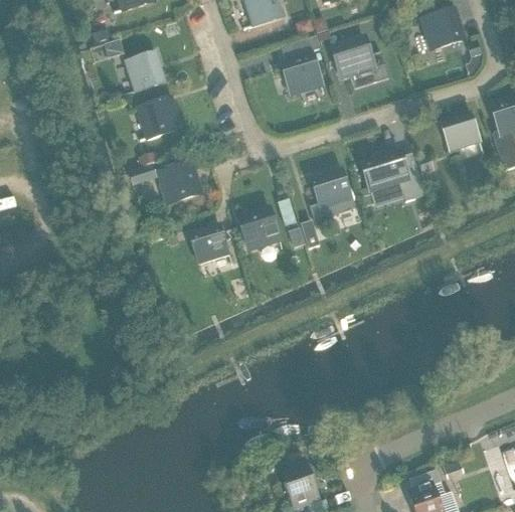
[(119,0),(122,10),(153,1),(153,0),(119,0)]
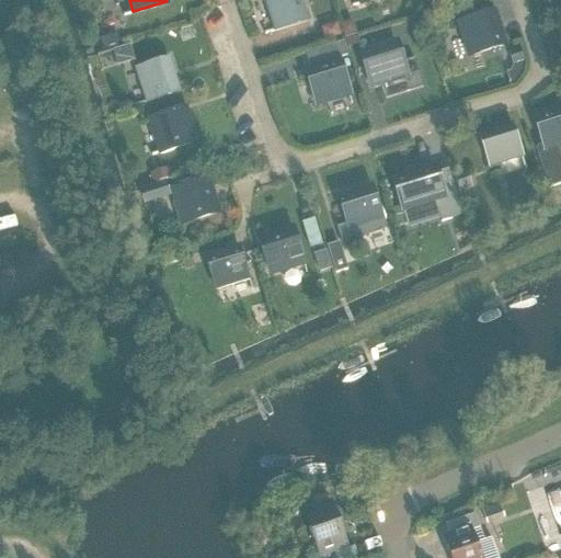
[(264,0),(274,30),(307,19),(300,0),(264,0)]
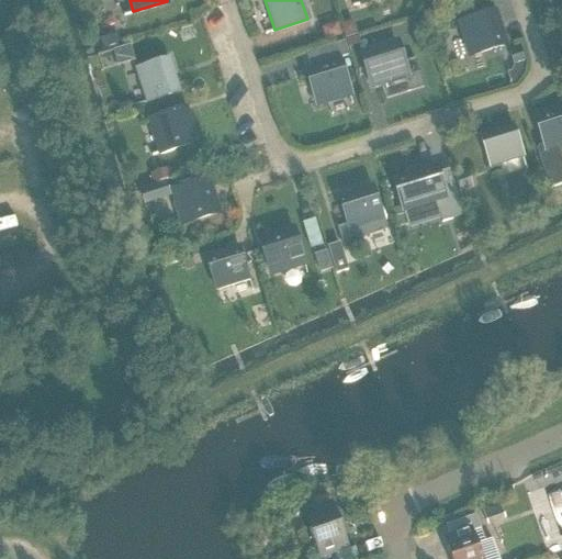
[(471,53),(504,43),(494,10),(461,21),(471,53)]
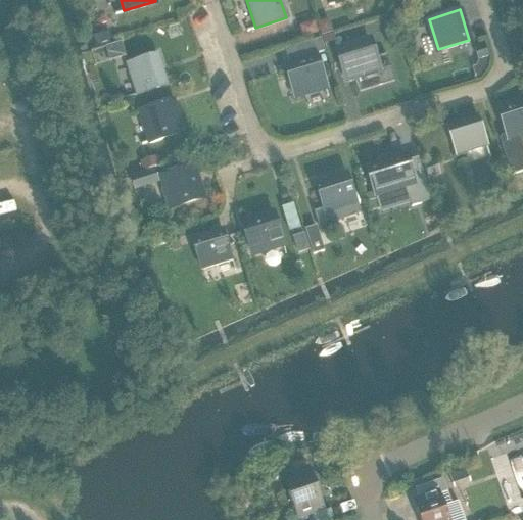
[(333,29),(329,17),(318,20),(321,32),(333,29)]
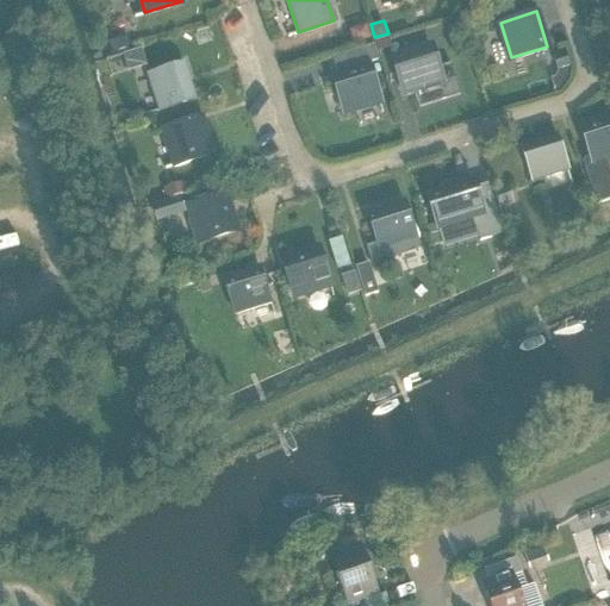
[(367,22),(350,27),(354,42),(372,36),(367,22)]
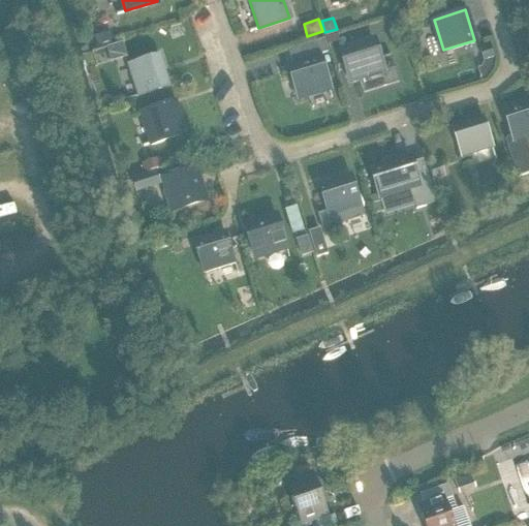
[(110,29),(94,34),(97,44),(114,39),(110,29)]
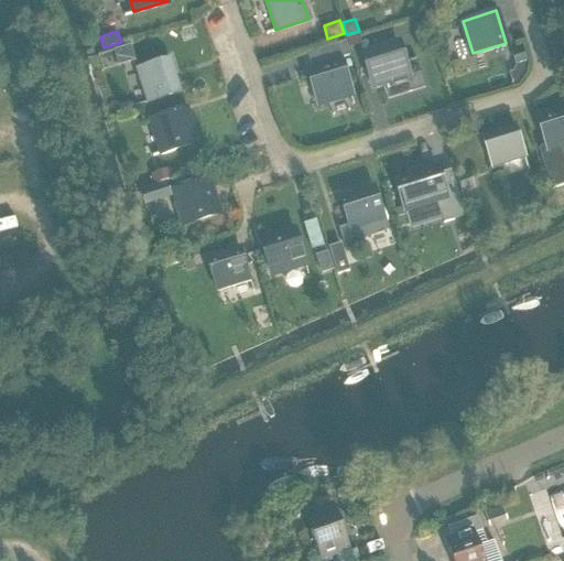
[(358,32),(348,36),(354,54),(365,51),(358,32)]
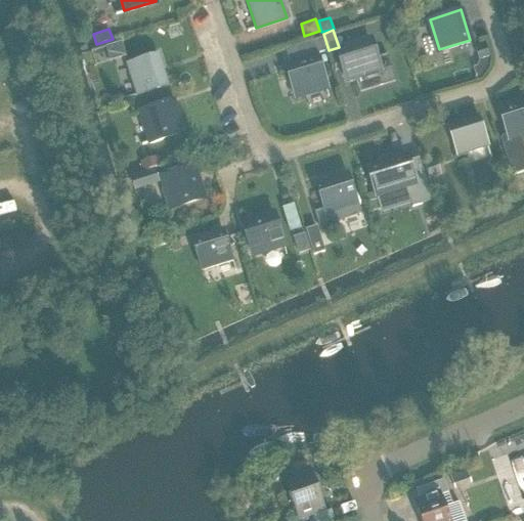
[(321,35),(311,38),(315,51),(325,48),(321,35)]
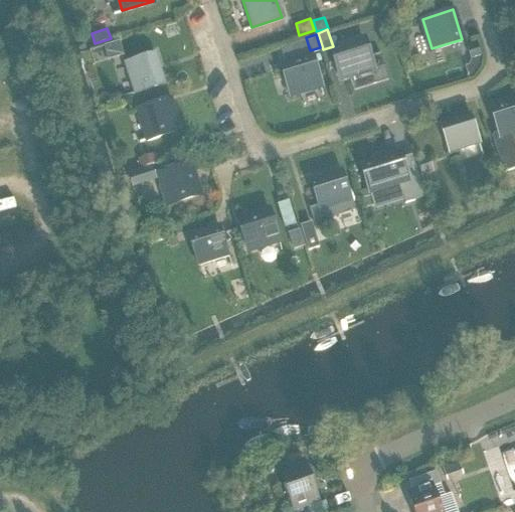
[(342,76),(372,67),(362,37),(333,46),(342,76)]
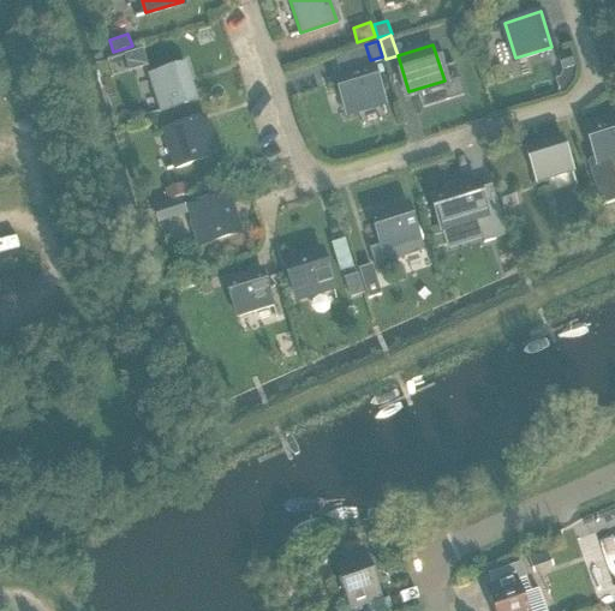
[(559,90),(566,89),(572,78),(575,69),(568,47),(556,51),(561,67),(560,75),(554,76),(559,90)]
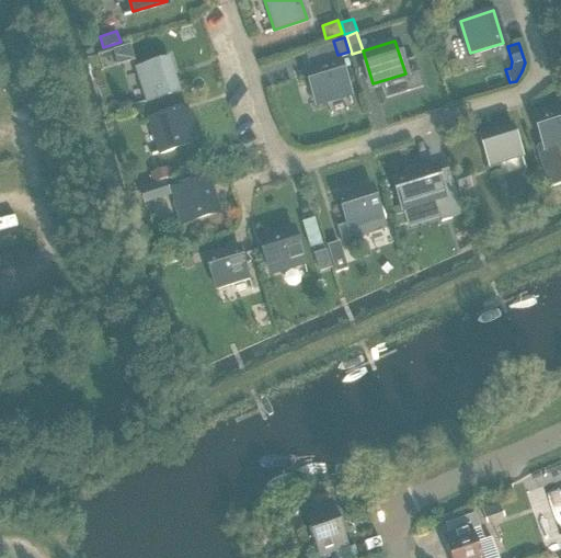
[(146,100),(179,90),(169,57),(135,67),(146,100)]
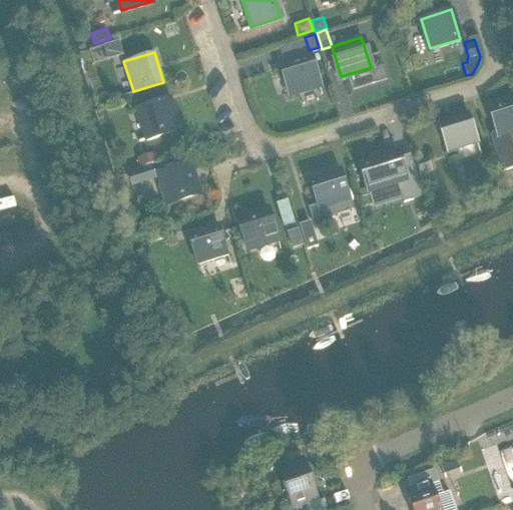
[(289,92),(319,83),(310,53),(280,62),(289,92)]
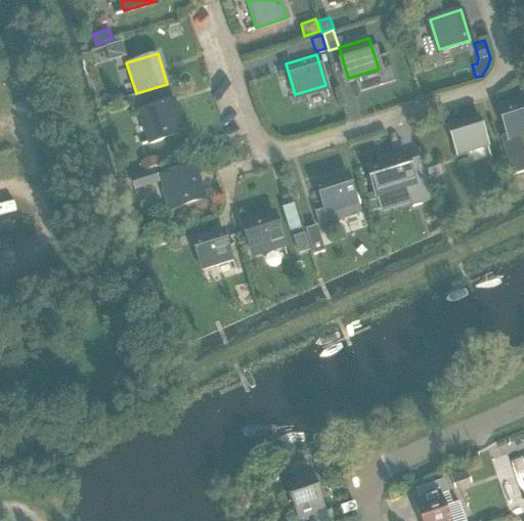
[(512,172),(523,168),(523,165),(523,150),(519,134),(523,132),(523,98),(498,106),(507,132),(499,134),(512,172)]
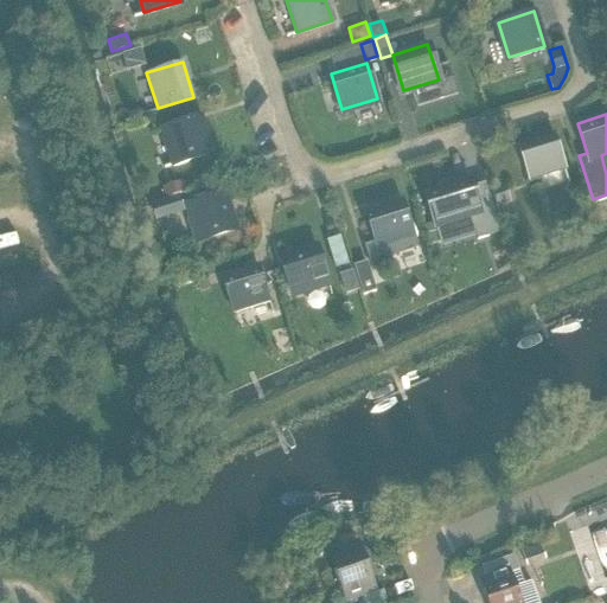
[(174,162),(210,151),(199,115),(163,127),(174,162)]
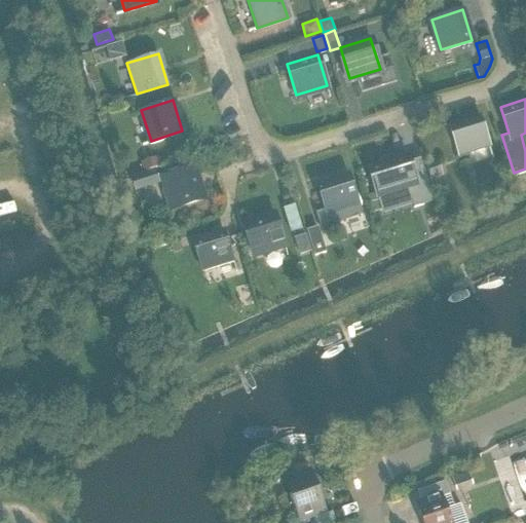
[(458,154),(489,144),(479,114),(449,123),(458,154)]
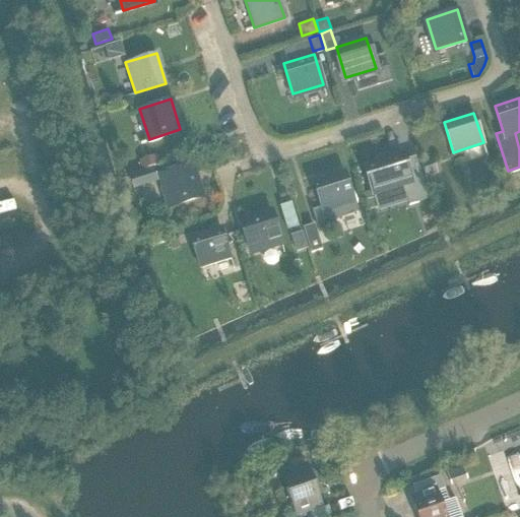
[(404,152),(365,164),(374,195),(403,186),(408,203),(429,197),(415,154),(405,157),(404,152)]
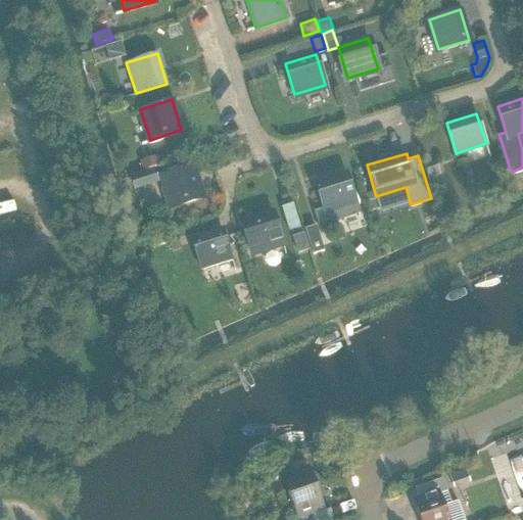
[(143,169),(158,164),(155,154),(140,159),(143,169)]
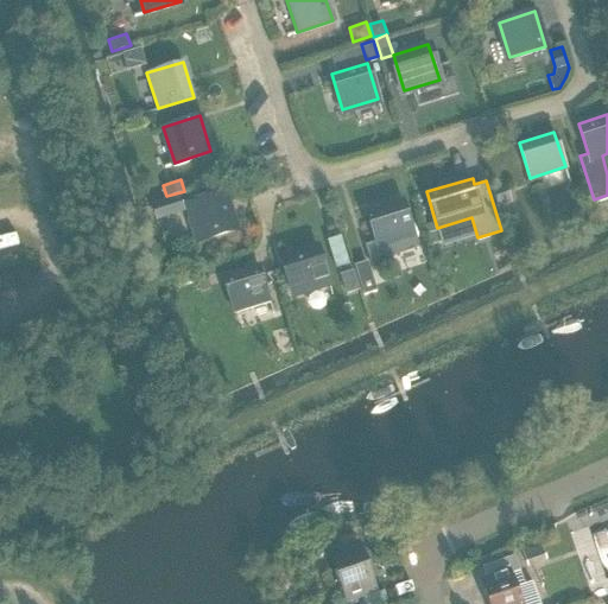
[(507,184),(493,188),(498,205),(512,201),(507,184)]
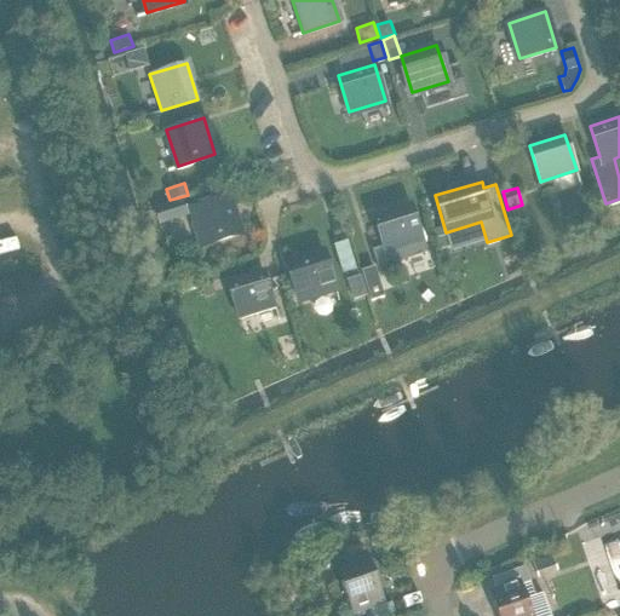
[(228,196),(190,208),(202,247),(240,235),(228,197),(228,196)]
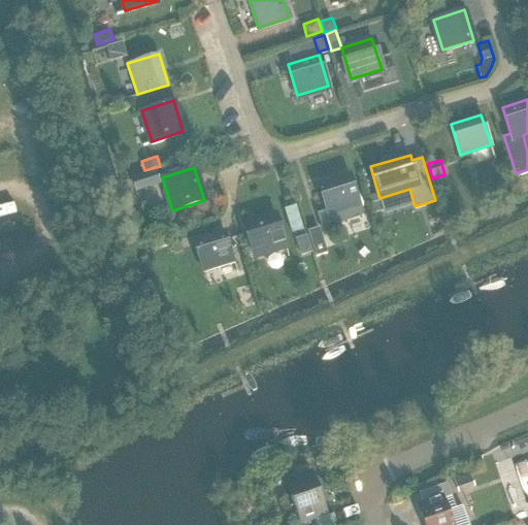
[(158,173),(133,182),(136,193),(161,185),(159,178),(158,173)]
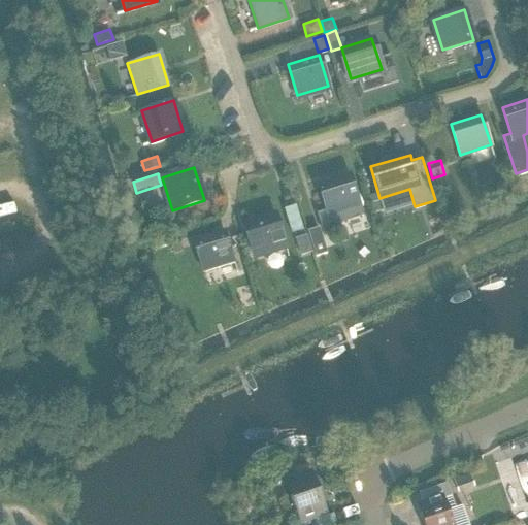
[(323,232),(334,228),(341,221),(362,215),(350,173),(318,184),(326,208),(316,211),(323,232)]
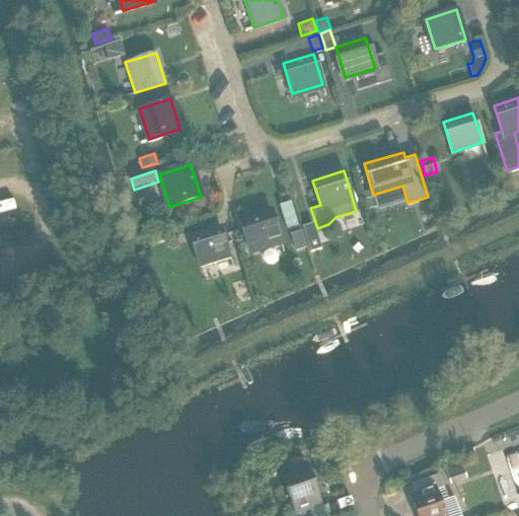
[(285,227),(298,223),(291,199),(278,203),(285,227)]
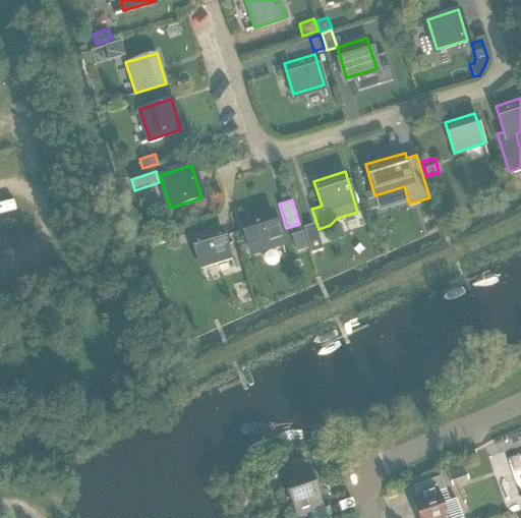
[(250,250),(281,241),(272,211),(241,220),(250,250)]
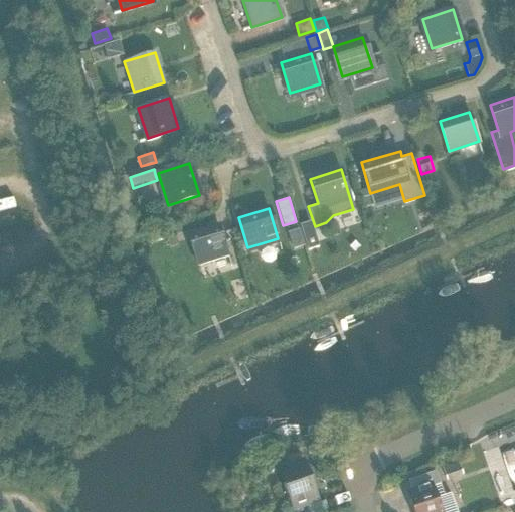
[(197,264),(227,254),(218,223),(188,233),(197,264)]
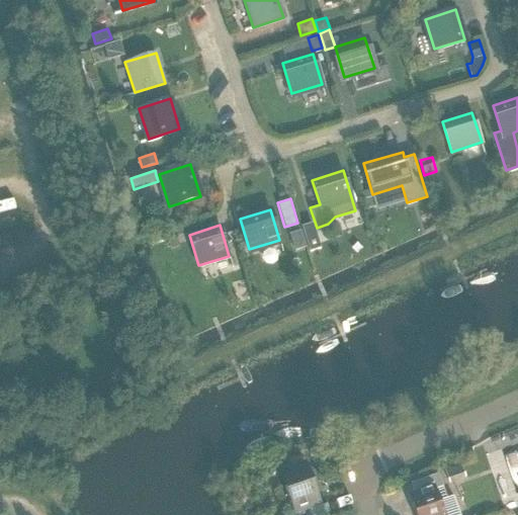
[(314,227),(304,230),(309,245),(319,242),(314,227)]
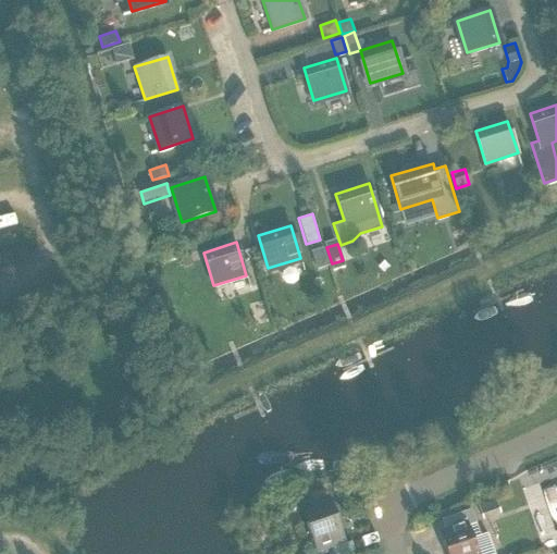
[(327,262),(323,247),(312,250),(318,266),(327,262)]
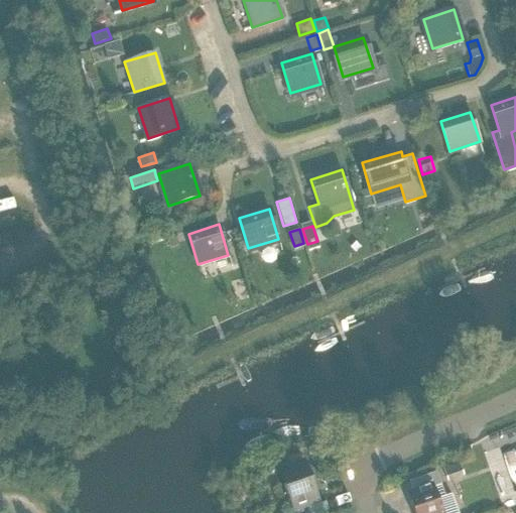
[(447,478),(463,474),(458,460),(442,465),(447,478)]
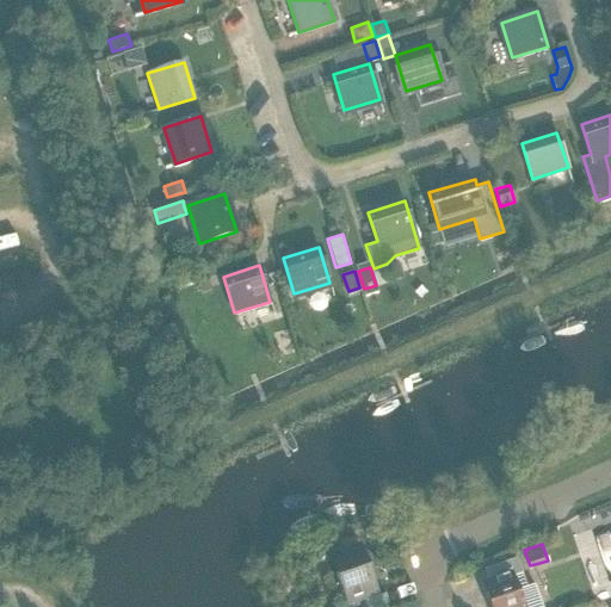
[(375,590),(359,546),(332,556),(338,573),(335,573),(340,584),(343,584),(347,600),(375,590)]
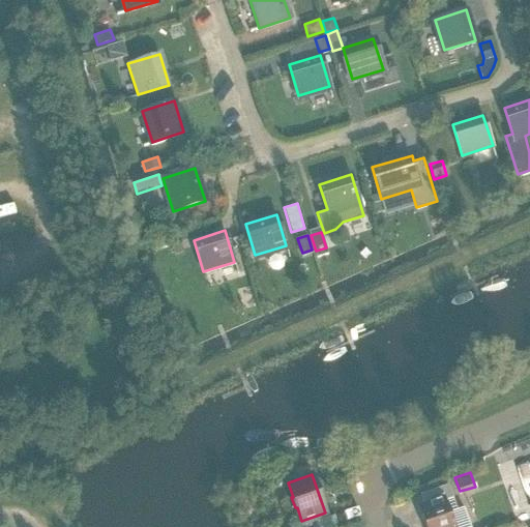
[(447,511),(443,499),(450,497),(445,484),(421,493),(425,504),(420,506),(427,526),(452,526),(450,521),(452,521),(449,510),(447,511)]
